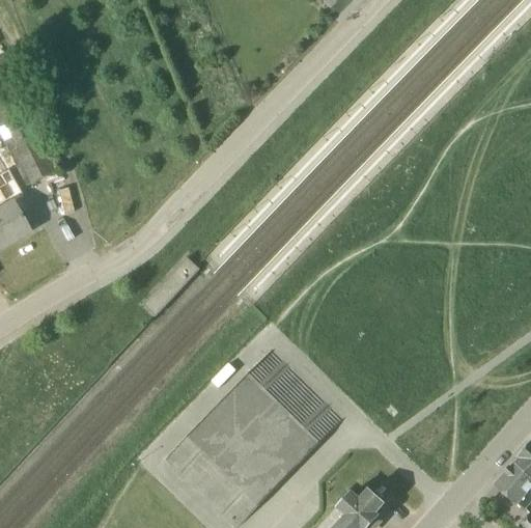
[(0,56),(0,130),(26,183),(56,168),(0,56)]
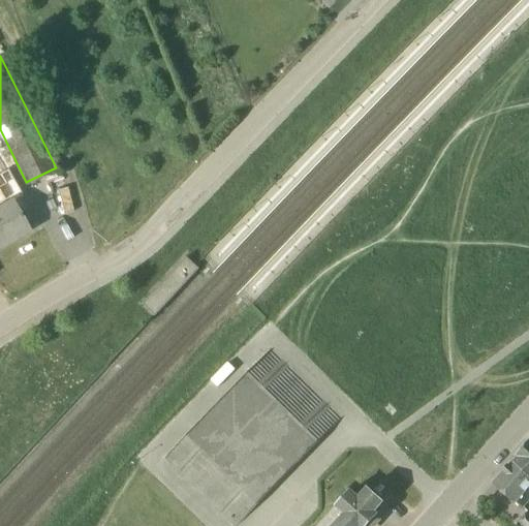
[(0,204),(1,206),(0,206),(0,244),(29,228),(12,200),(24,194),(12,175),(0,181),(0,204)]
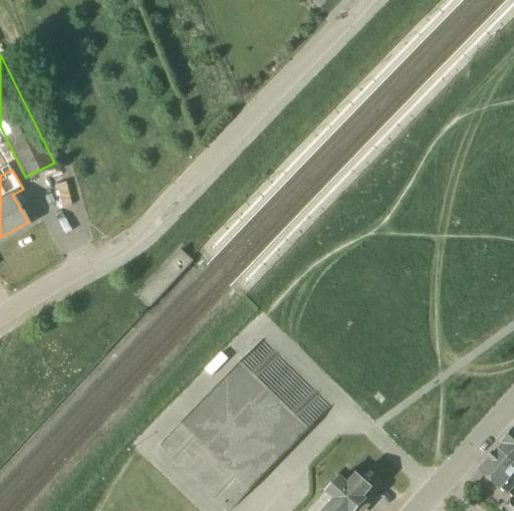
[(264,340),(262,339),(261,338),(256,343),(159,443),(160,444),(162,446),(191,474),(193,475),(198,481),(200,482),(229,510),(330,406),(329,404),(301,377),(300,375),(294,370),(293,368),(264,340)]
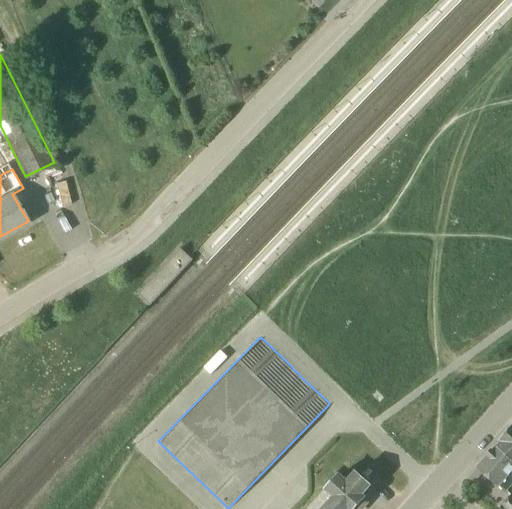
[(511,426),(501,439),(496,445),(511,458),(511,426)]
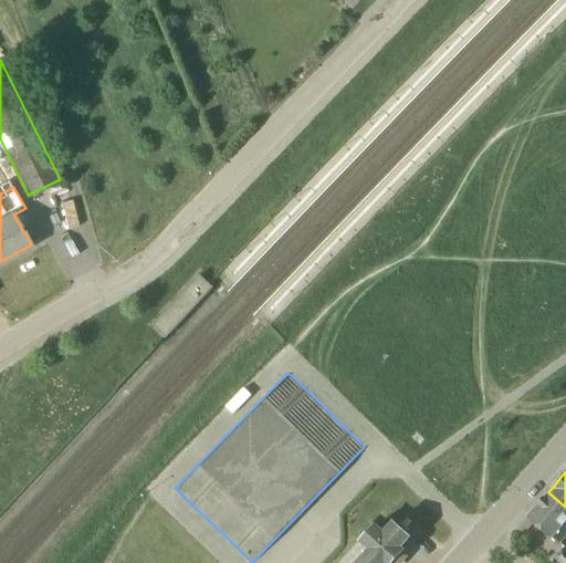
[(565,507),(548,492),(528,514),(552,537),(553,535),(559,542),(565,533),(565,507)]
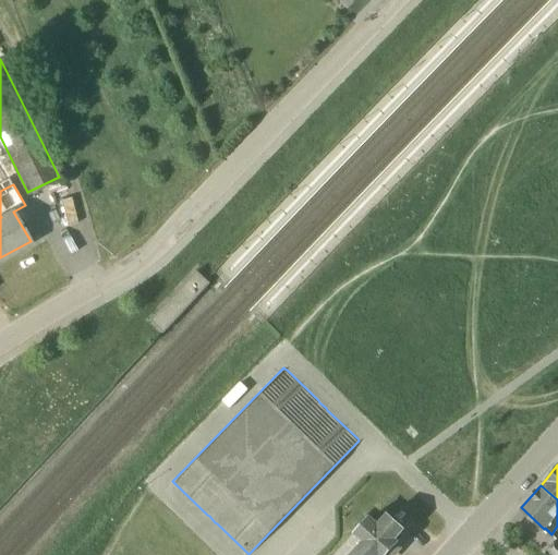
[(396,538),(404,528),(388,514),(379,522),(371,516),(370,518),(364,514),(351,528),(356,532),(364,540),(350,554),(379,554),(380,554),(384,554),(398,540),(396,538)]
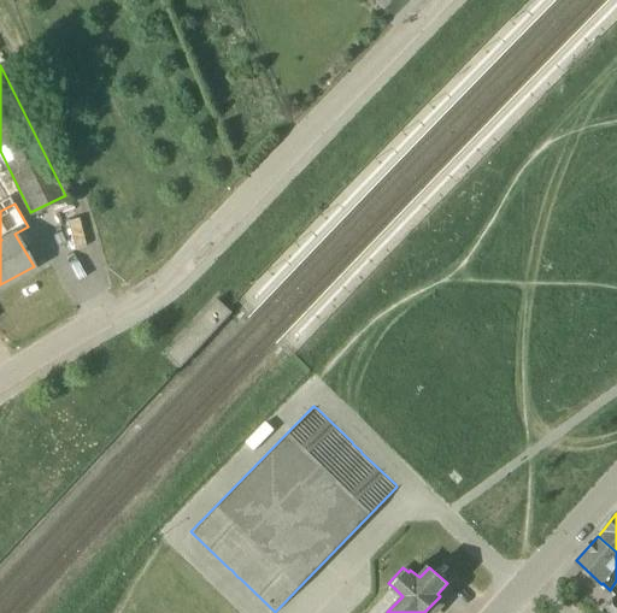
[(616,612),(616,594),(604,609),(607,612),(616,612)]
